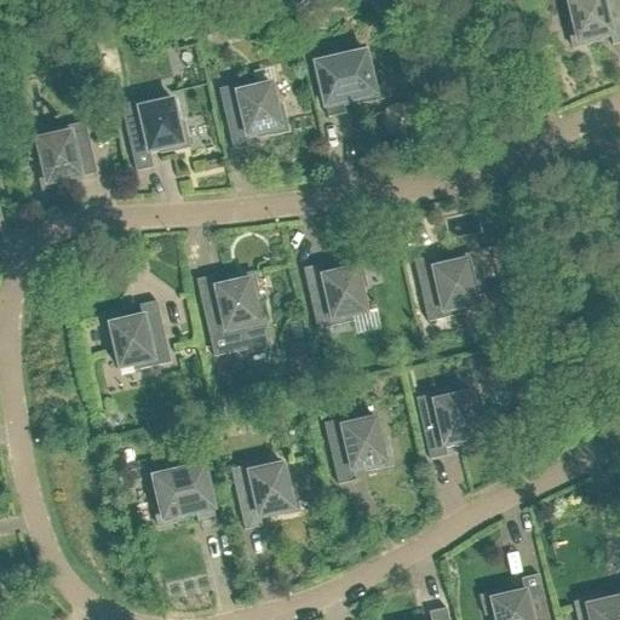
[(619,44),(619,5),(619,0),(566,0),(572,23),(566,24),(572,50),(601,42),(600,38),(609,35),(612,46),(619,44)]
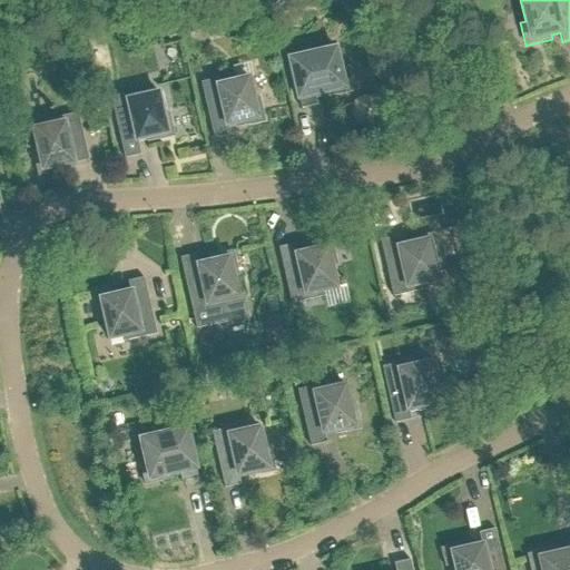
[(323,51),(321,46),(287,53),(301,109),(316,106),(314,96),(323,94),(324,98),(351,92),(345,69),(341,70),(335,48),(323,51)]
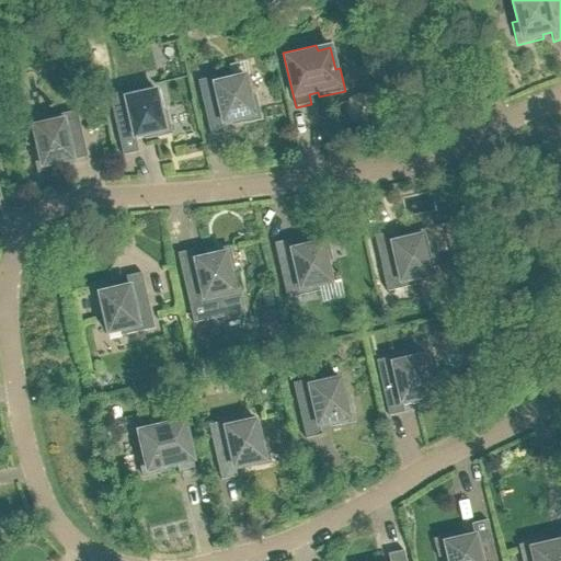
[(231,80),(230,75),(197,82),(210,137),(226,134),(224,124),(232,122),(233,126),(260,121),(254,98),(249,99),(244,77),(231,80)]
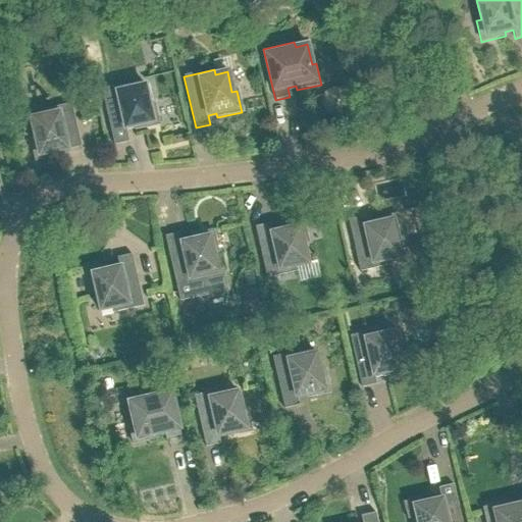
[(133,88),(132,83),(101,90),(114,147),(128,144),(125,128),(134,126),(135,131),(158,125),(154,104),(149,105),(145,85),(133,88)]
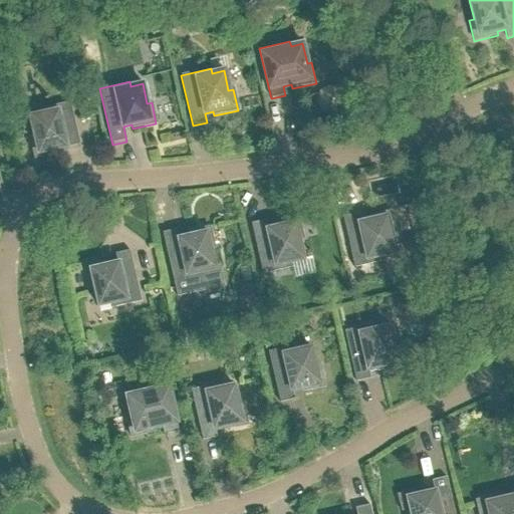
[(65,149),(79,145),(69,102),(39,109),(41,114),(29,117),(34,137),(29,138),(34,159),(58,154),(57,150),(65,148),(65,149)]
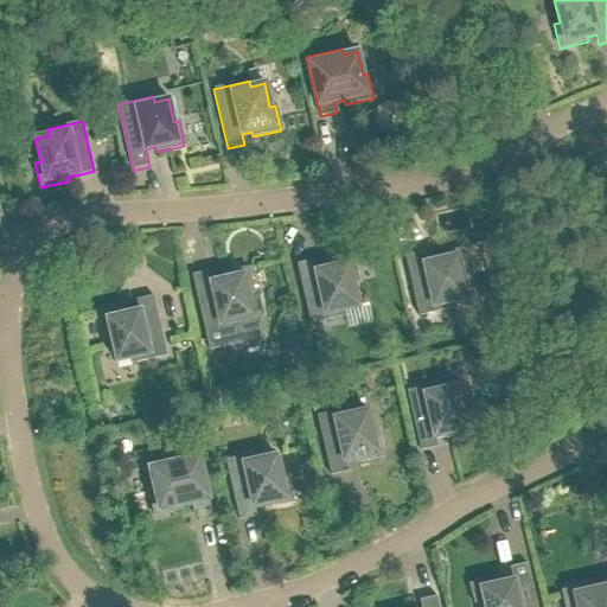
[(227,170),(229,195),(241,193),(238,168),(227,170)]
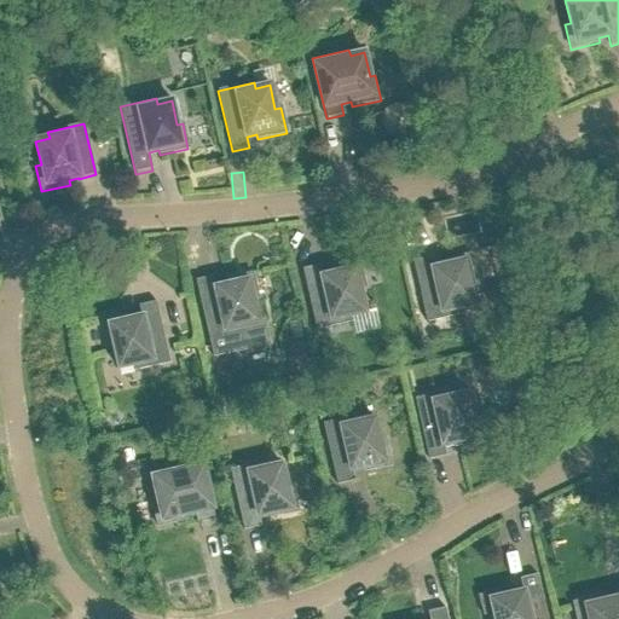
[(475,281),(469,255),(440,261),(441,266),(433,268),(429,258),(412,261),(427,323),(463,314),(462,308),(475,305),(470,282),(475,281)]
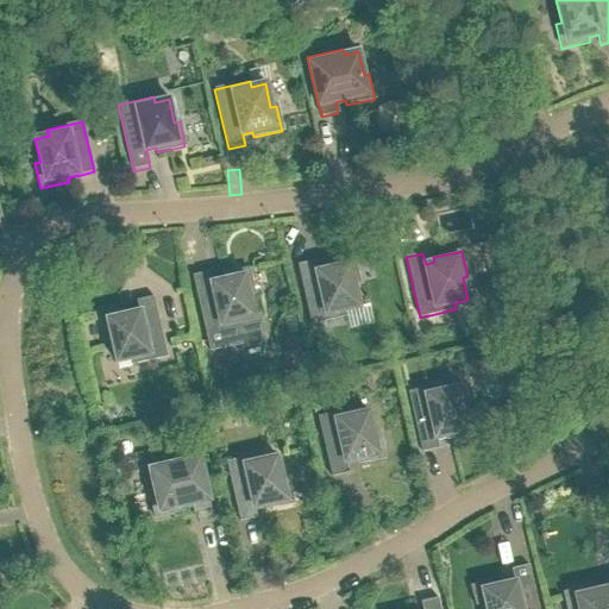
[(359,283),(353,258),(325,265),(326,270),(316,272),(314,262),(297,265),(311,326),(346,318),(345,312),(359,308),(353,284),(359,283)]
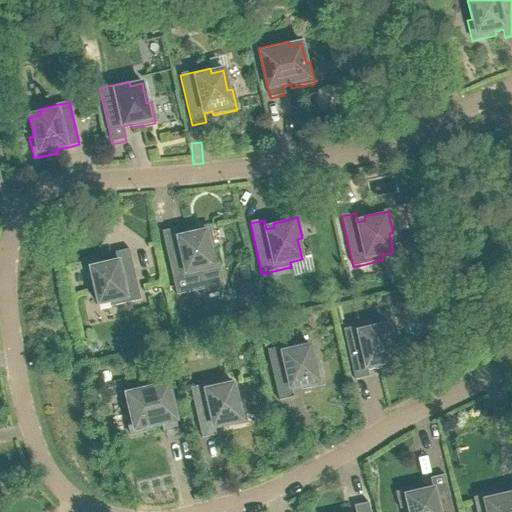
[(213,267),(209,249),(214,248),(209,226),(185,232),(186,236),(178,238),(176,229),(161,232),(176,297),(222,286),(218,266),(213,267)]
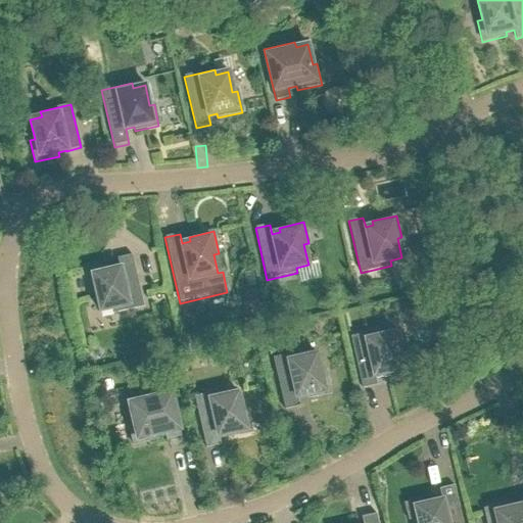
[(143,307),(132,255),(116,258),(119,268),(111,270),(110,266),(86,272),(91,293),(95,292),(100,312),(111,308),(112,315),(143,307)]
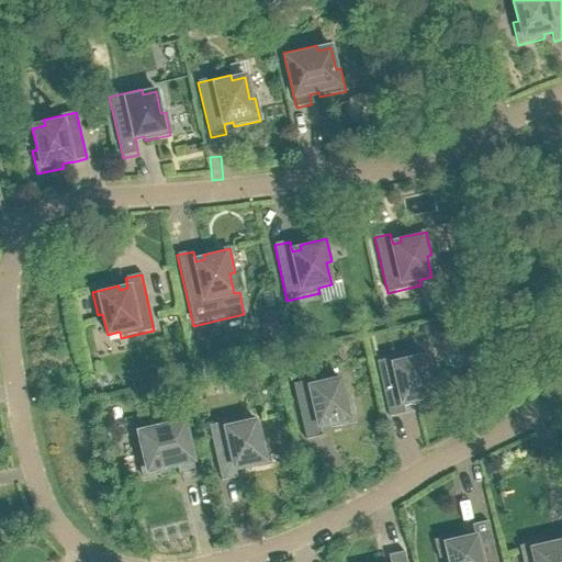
[(411,360),(409,355),(377,362),(389,418),(405,414),(403,404),(411,403),(412,407),(438,401),(434,378),(428,379),(423,358),(411,360)]
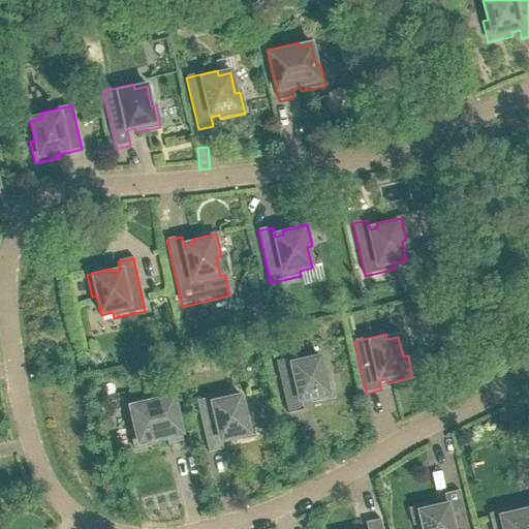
[(308,361),(307,355),(276,363),(287,414),(303,411),(301,402),(308,400),(309,404),(335,399),(330,377),(324,378),(319,358),(308,361)]
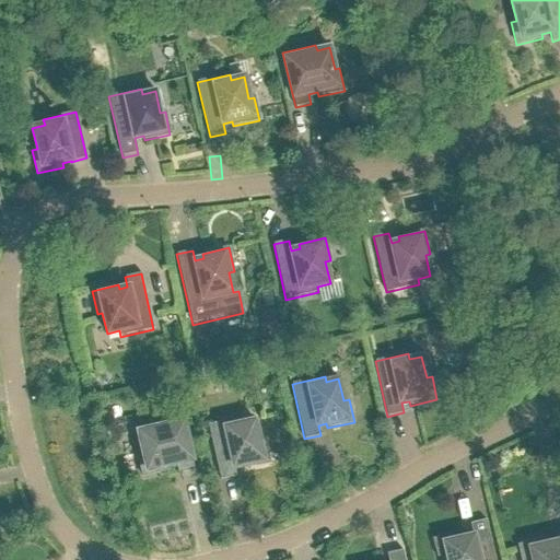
[(194,470),(181,416),(148,423),(149,429),(137,432),(142,453),(137,454),(142,477),(168,471),(167,466),(176,465),(178,475),(194,470)]
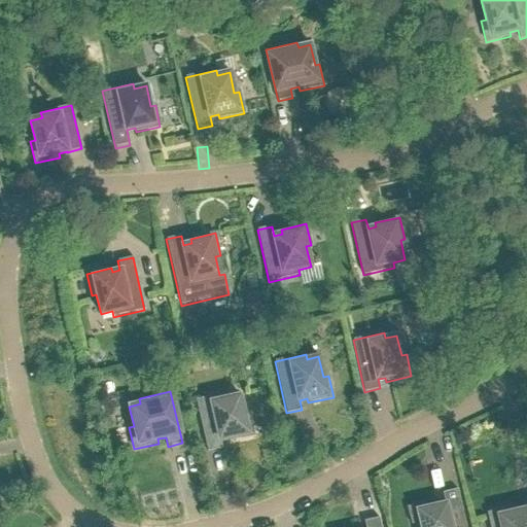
[(227,398),(226,393),(196,399),(207,452),(222,449),(220,440),(227,437),(229,442),(253,436),(249,415),(244,416),(240,395),(227,398)]
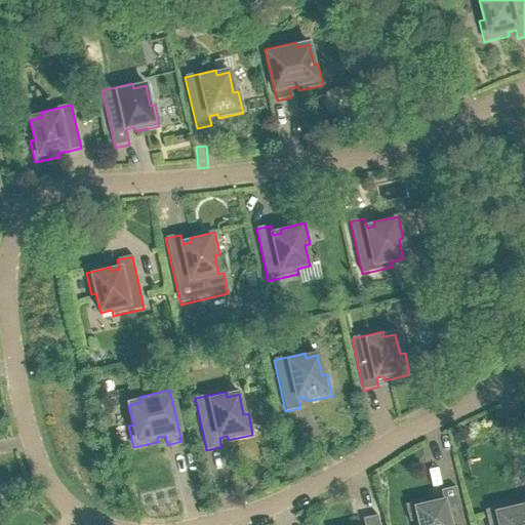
[(443,501),(443,502),(435,503),(434,498),(404,505),(406,515),(407,515),(409,522),(413,521),(413,524),(463,524),(457,497),(455,487),(440,491),(443,501)]
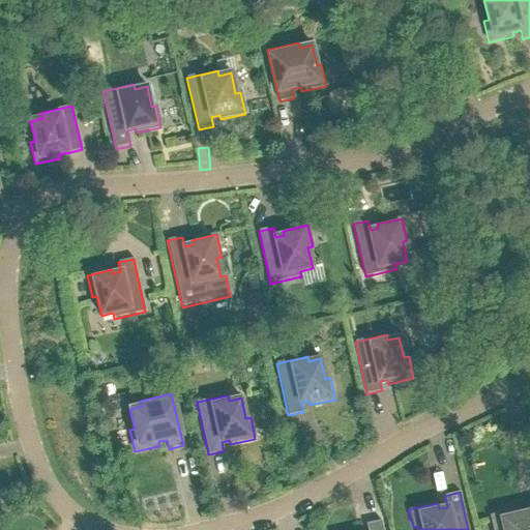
[(529,529),(529,501),(526,502),(528,512),(521,513),(520,509),(490,517),(493,529),(529,529)]
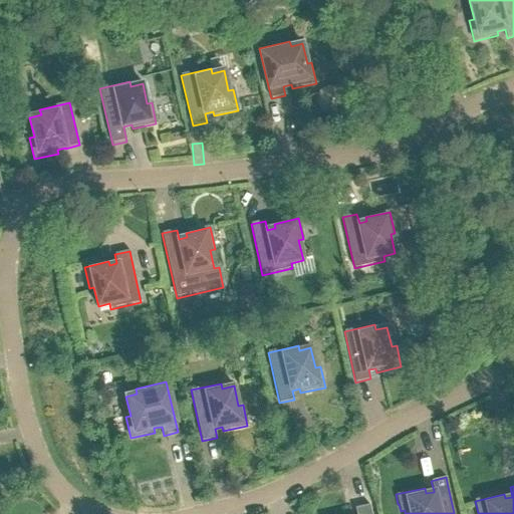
[(370,513),(369,505),(354,508),(355,513),(370,513)]
